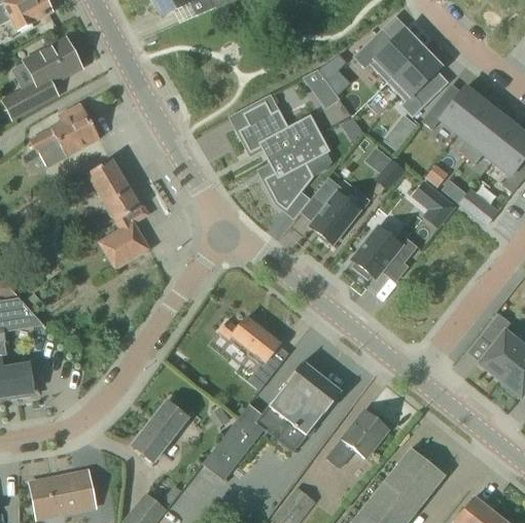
[(0,0),(0,25),(11,19),(18,30),(54,11),(51,8),(56,5),(53,0),(0,0)]
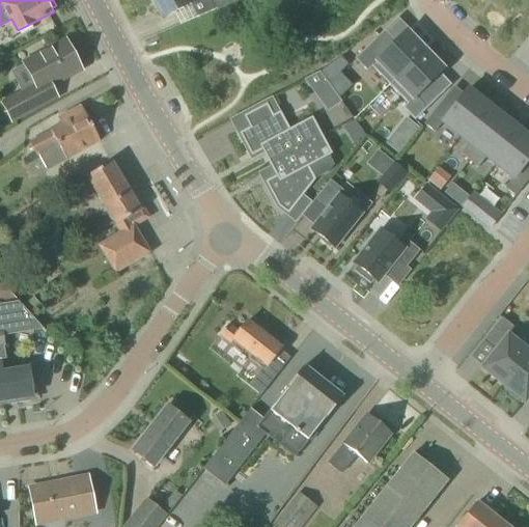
[(154,0),(163,16),(193,0),(154,0)]
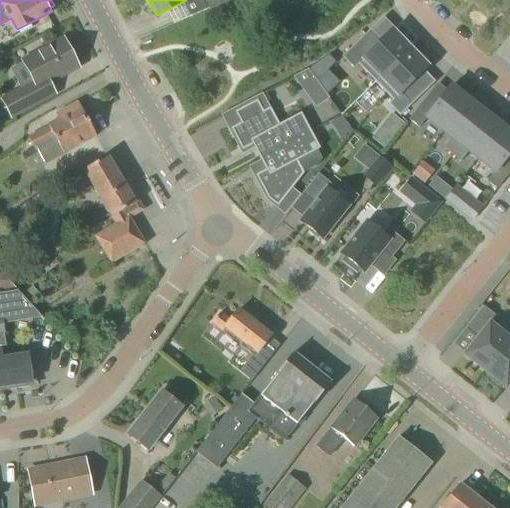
[(205,0),(208,6),(209,8),(227,0),(205,0)]
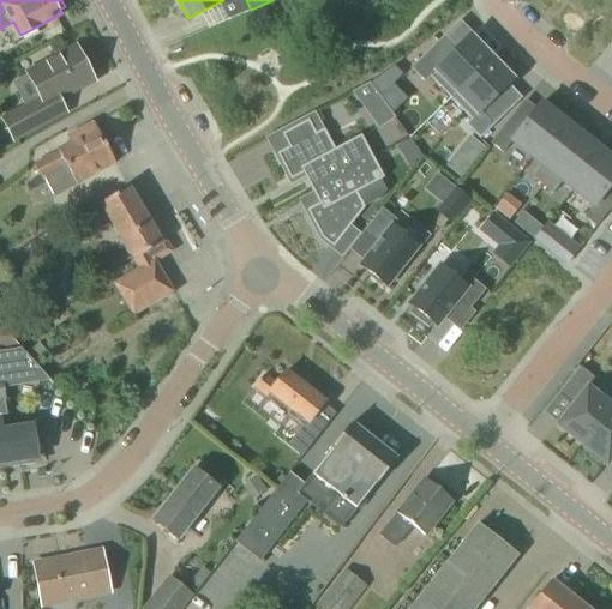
[(447,30),(414,64),(427,77),(432,71),(454,94),(495,53),(473,31),(460,44),(447,30)]
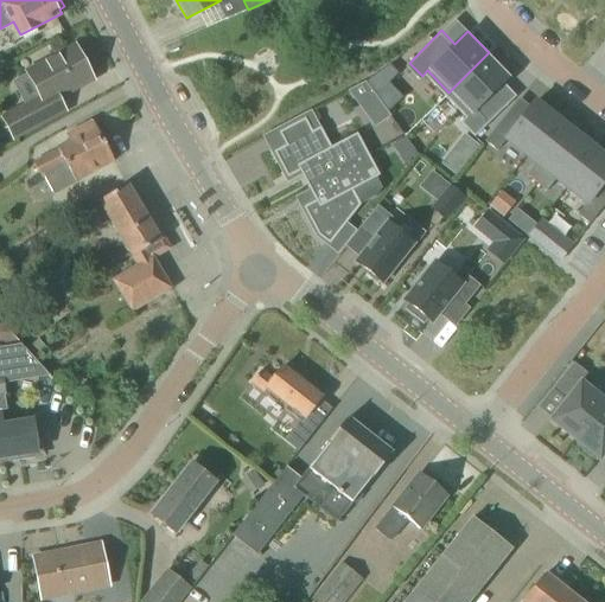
[(46,102),(95,76),(77,44),(29,70),(46,102)]
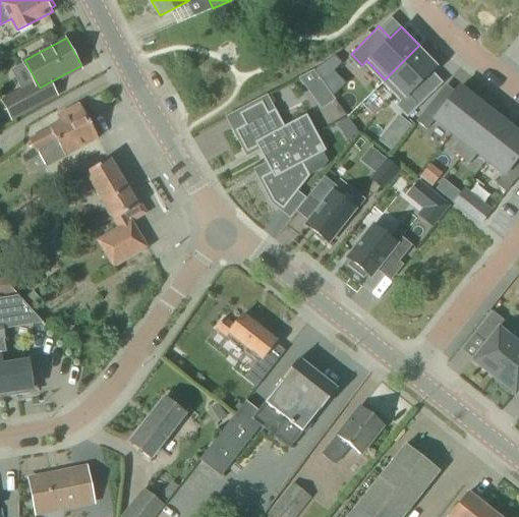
[(419,45),(385,79),(402,98),(398,102),(410,114),(439,87),(427,75),(439,64),(419,45)]
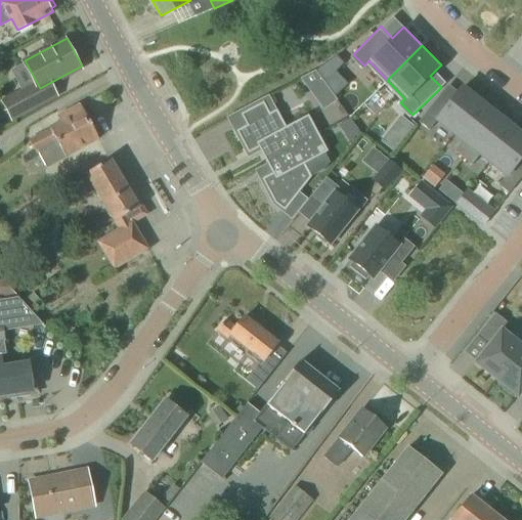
[(316,68),(325,80),(336,70),(344,61),(337,53),(316,68)]
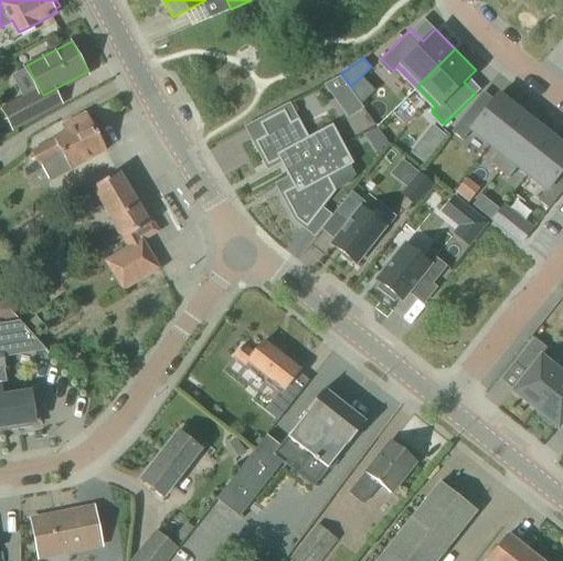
[(350,116),(364,105),(351,86),(341,73),(325,82),(350,116)]
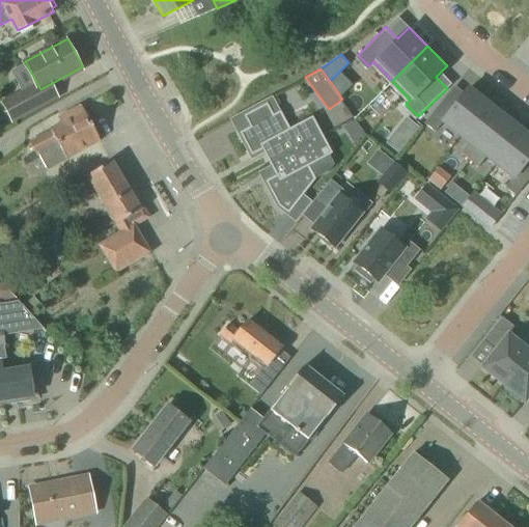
[(462,133),(488,101),(469,86),(452,107),(442,100),(425,121),(436,130),(444,119),(462,133)]
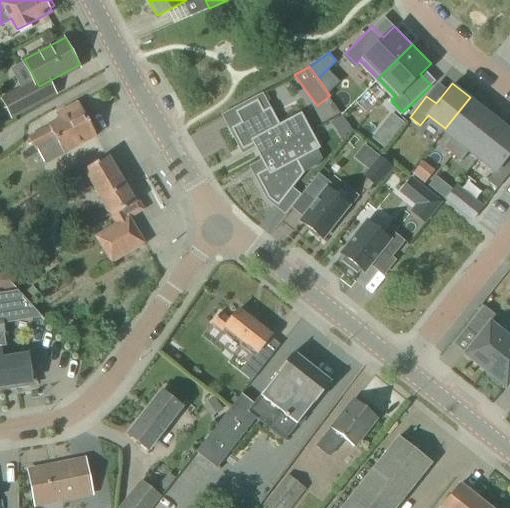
[(13,114),(34,103),(25,86),(4,97),(13,114)]
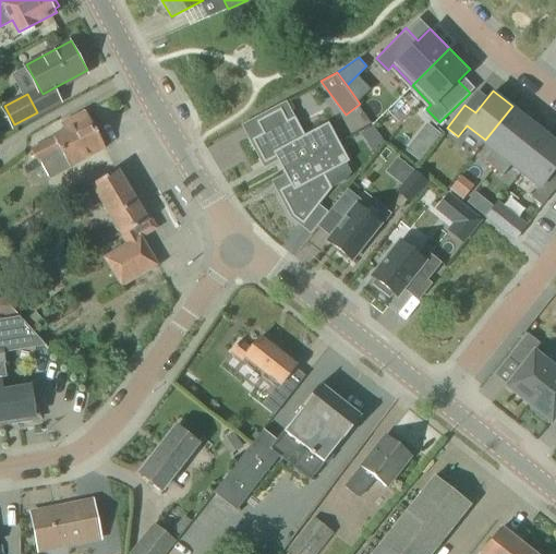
[(495,166),(531,121),(512,106),(485,140),(494,147),(486,158),(495,166)]
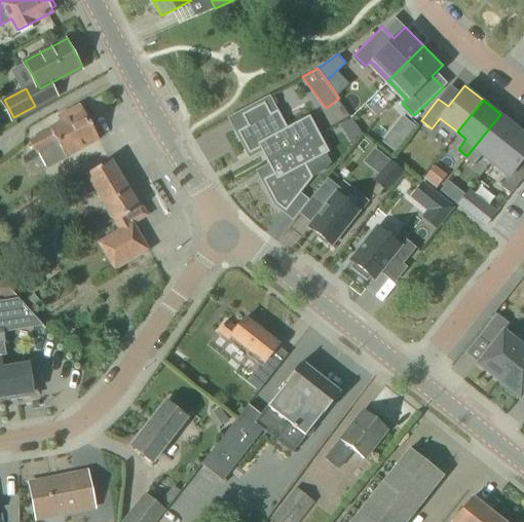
[(249,123),(238,128),(251,151),(261,146),(268,160),(320,134),(310,115),(288,126),(278,109),(271,112),(265,101),(244,112),(249,123)]
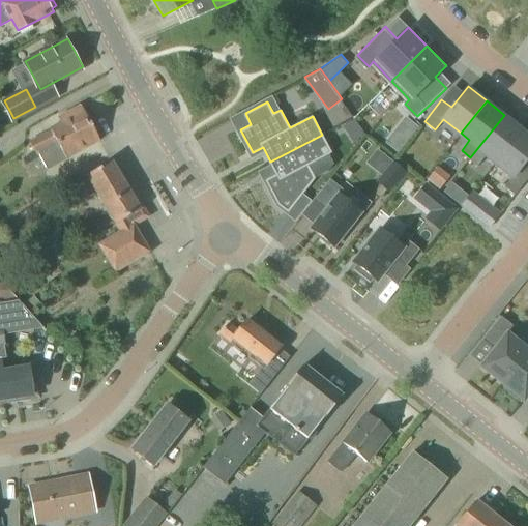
[(48,167),(100,139),(82,103),(59,115),(62,121),(30,139),(38,153),(40,152),(48,167)]
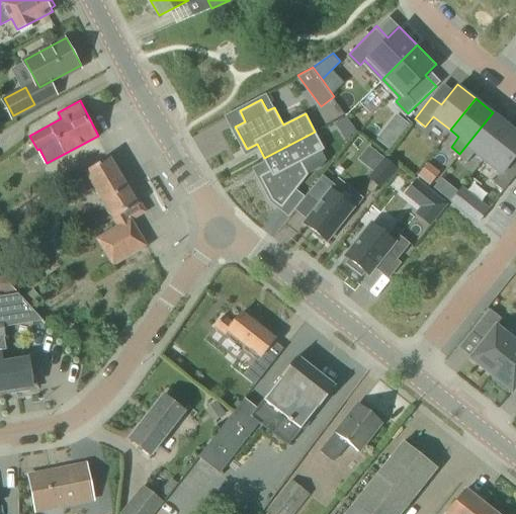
[(493,112),(459,154),(467,160),(476,151),(485,158),(510,125),(493,112)]
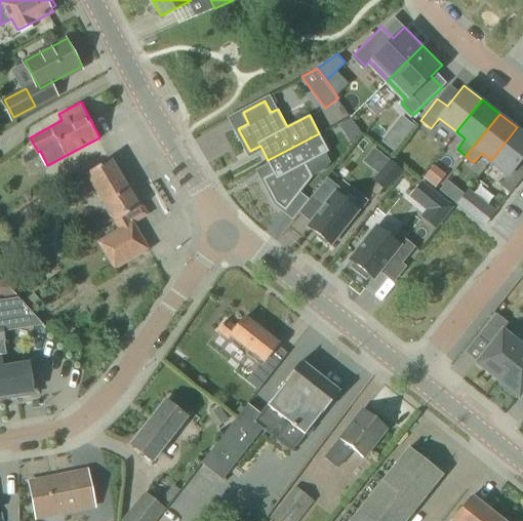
[(352,116),(340,123),(351,137),(361,131),(352,116)]
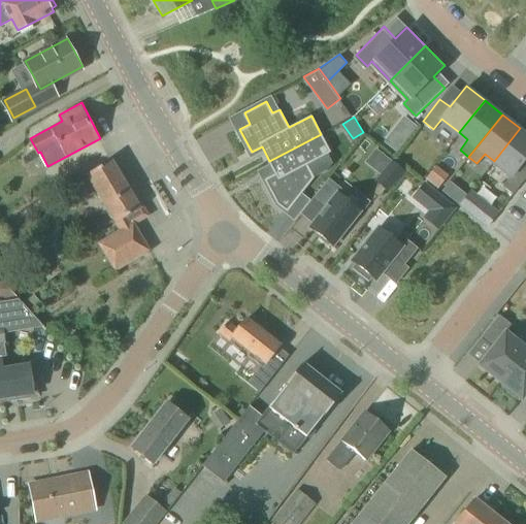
[(414,129),(402,120),(394,130),(405,139),(414,129)]
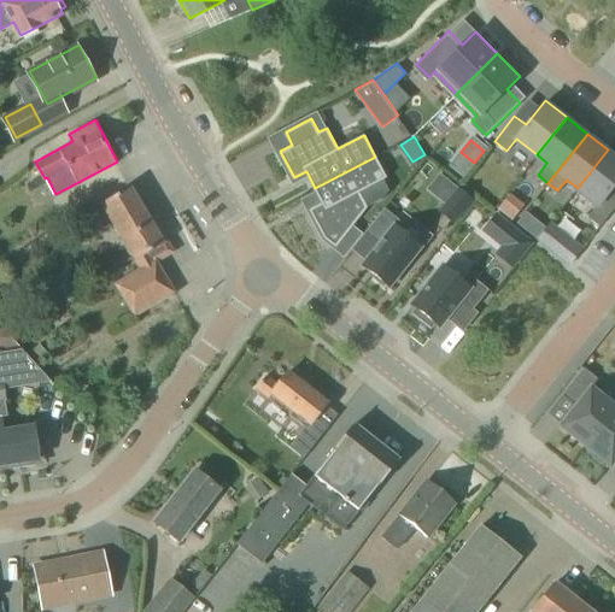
[(614,156),(608,149),(578,188),(597,204),(589,215),(601,225),(614,206),(614,195),(609,190),(614,183),(614,156)]
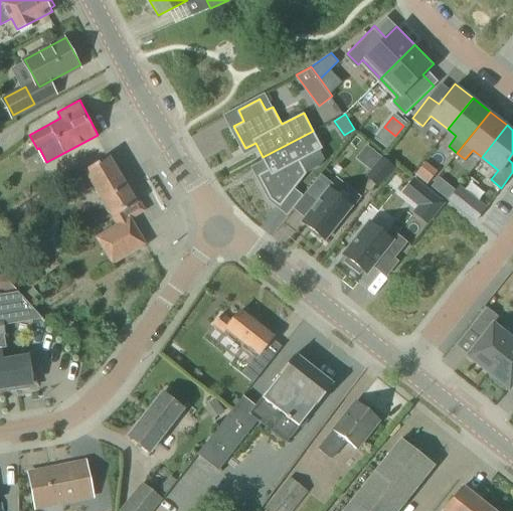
[(270,169),(260,174),(272,197),(281,204),(306,172),(300,160),(322,148),(313,131),(263,157),(270,169)]
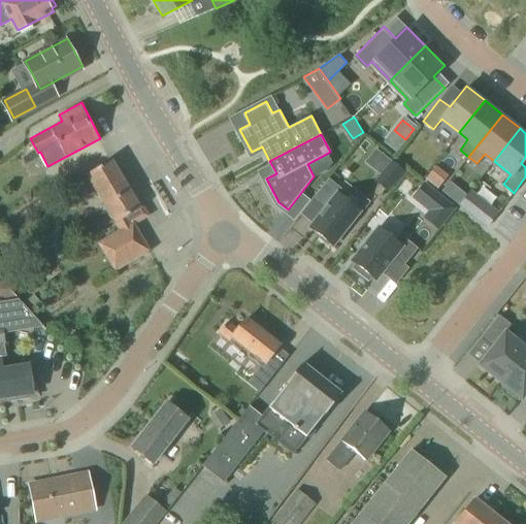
[(151,214),(117,156),(112,159),(112,158),(87,173),(117,222),(121,227),(97,240),(116,270),(152,249),(136,223),(151,214)]
